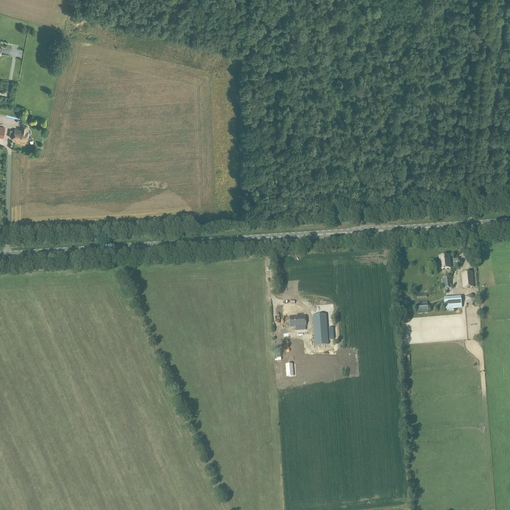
[(18,93),(18,103),(28,103),(28,93),(18,93)]
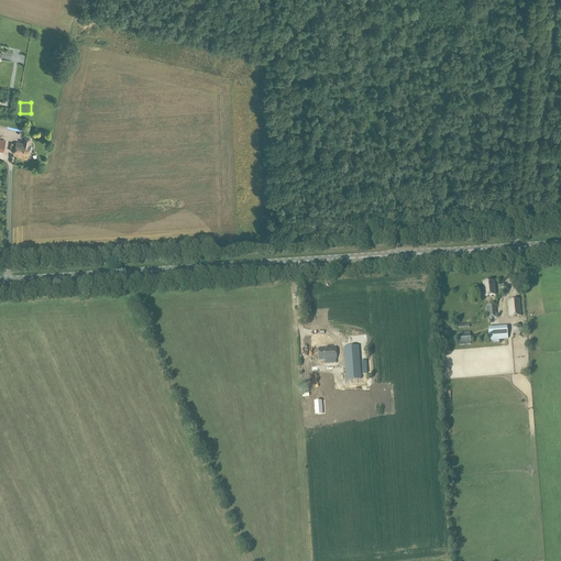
[(32,143),(33,138),(26,136),(25,142),(19,141),(17,152),(30,155),(32,143)]
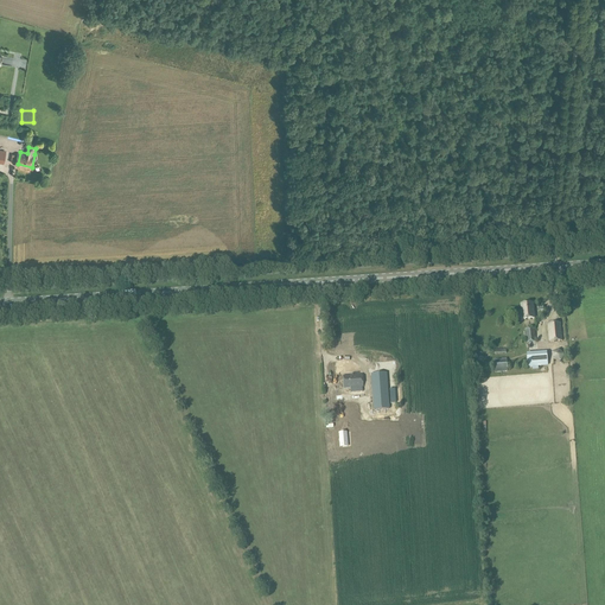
[(523,303),(524,318),(537,317),(535,301),(523,303)]
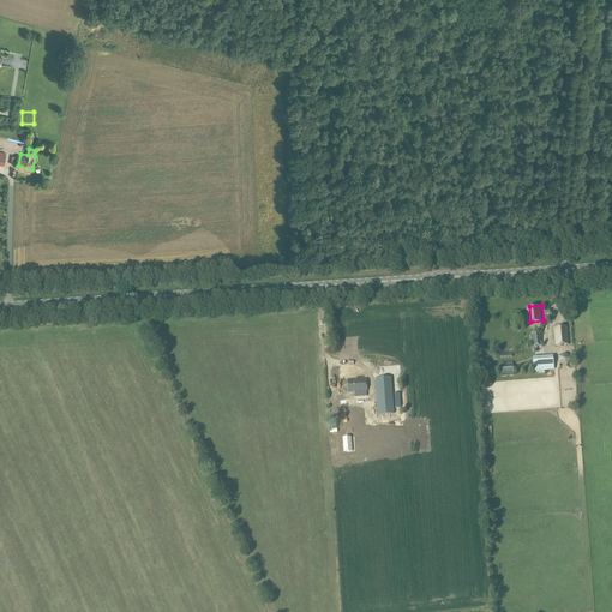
[(556,325),(558,345),(571,343),(570,324),(556,325)]
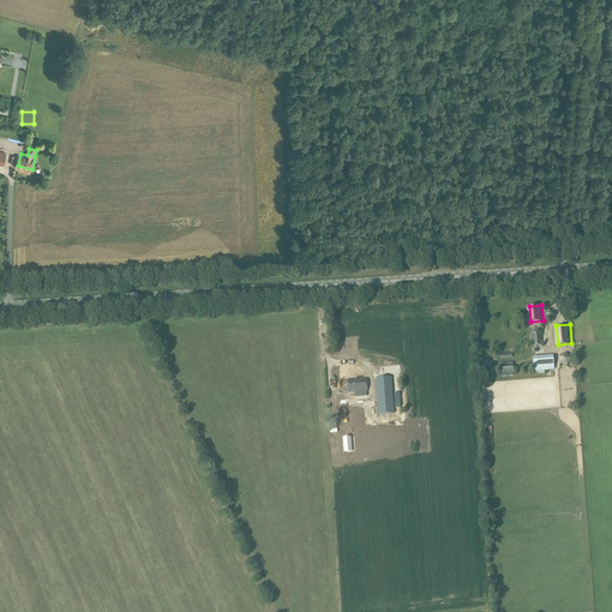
[(534,331),(535,345),(545,345),(544,331),(534,331)]
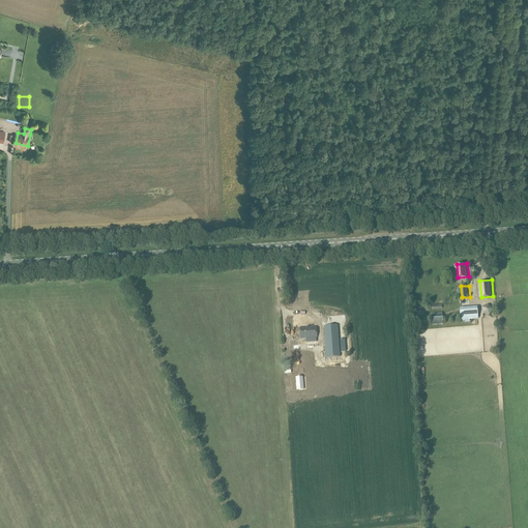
[(491,312),(494,308),(490,303),(485,305),(485,311),(491,312)]
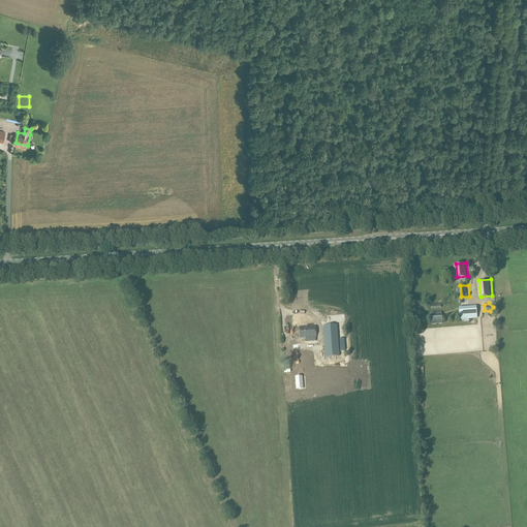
[(479,316),(477,305),(461,307),(463,318),(479,316)]
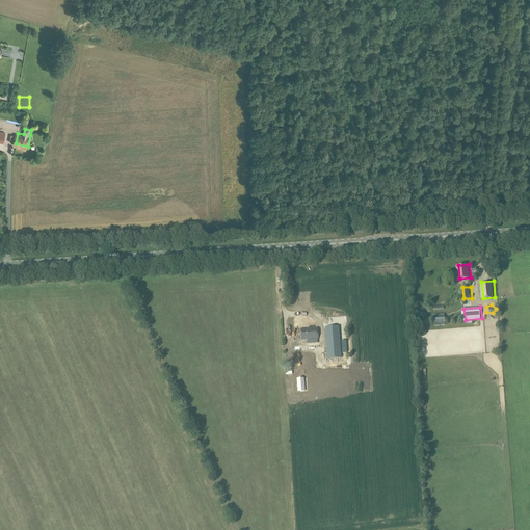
[(340,325),(327,325),(329,358),(343,356),(340,325)]
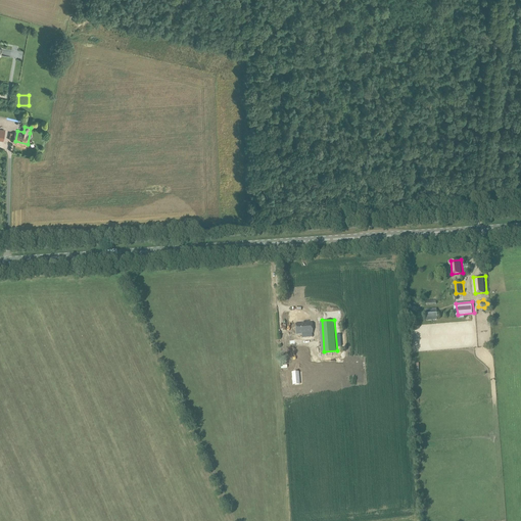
[(314,331),(314,321),(305,322),(305,321),(297,322),(298,332),(303,332),(303,336),(314,335),(314,331)]
